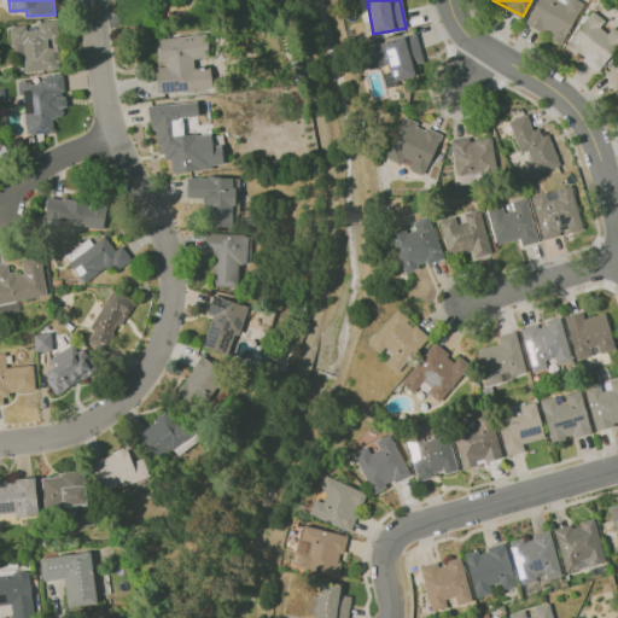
[(560,44),(583,4),(575,0),(536,0),(524,24),(560,44)]
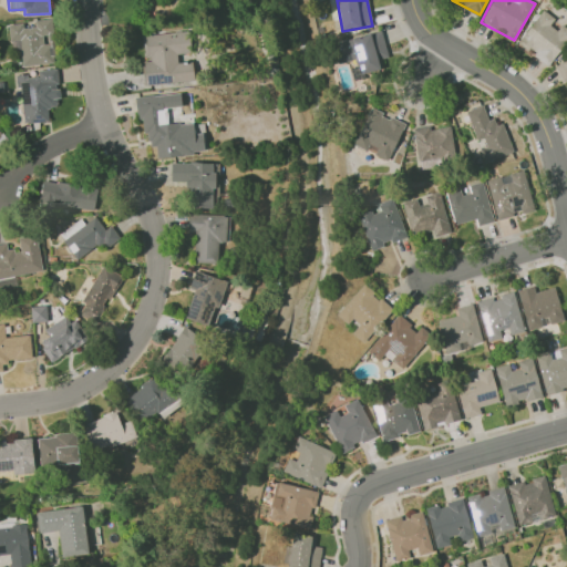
[(566,29),(562,24),(559,27),(540,12),(517,42),(548,65),(566,40),(566,29)]
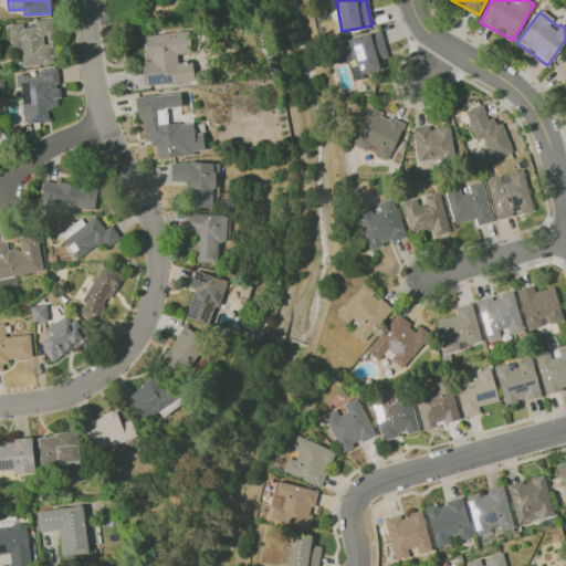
[(22,65),(55,63),(51,19),(34,20),(34,27),(23,28),(23,23),(9,24),(11,45),(20,44),(22,65)]
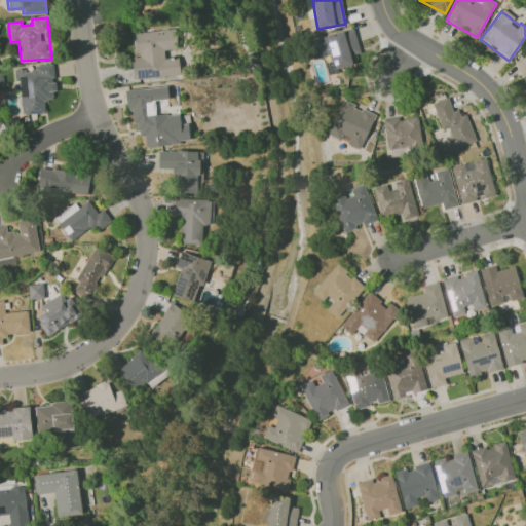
[(135,79),(180,75),(178,57),(164,59),(163,49),(178,48),(176,29),(132,33),(135,55),(133,55),(135,79)]
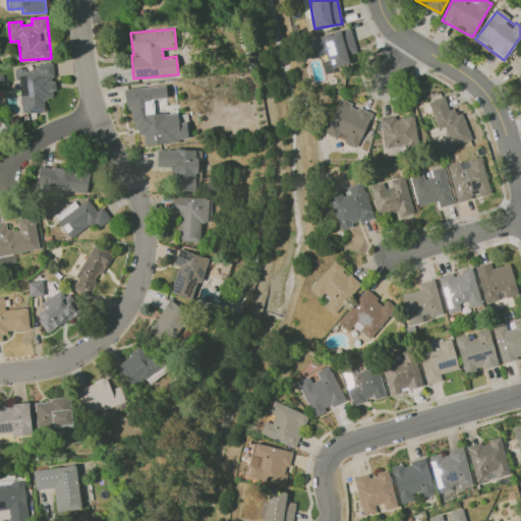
[(520,54),(510,60),(520,81),(520,54)]
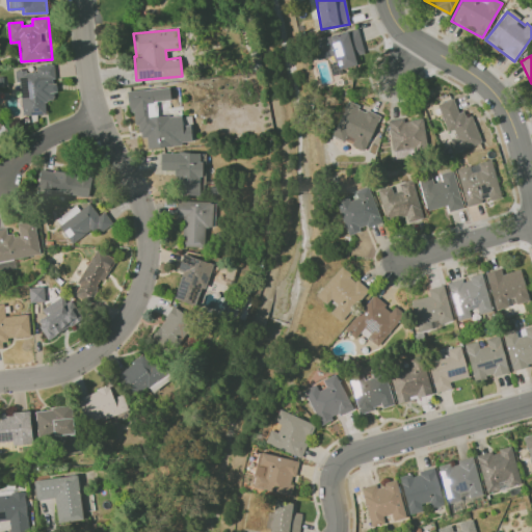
[(45,114),(44,101),(55,100),(53,64),(34,65),(35,71),(18,72),(20,115),(45,114)]
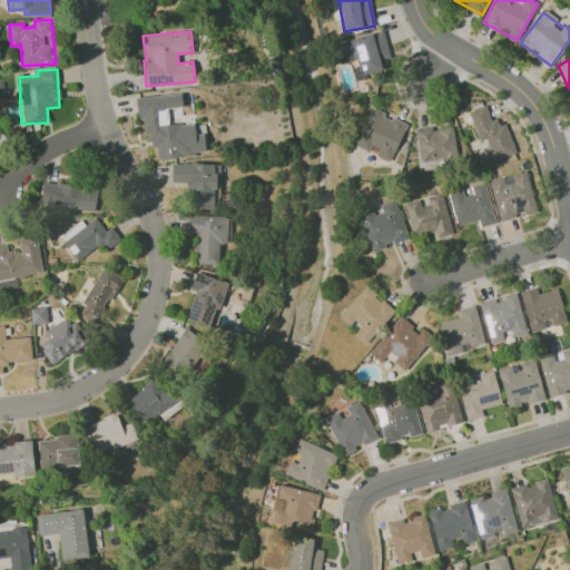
[(140,97),(144,148),(157,147),(157,158),(205,154),(204,134),(195,135),(194,124),(168,125),(167,108),(183,107),(182,94),(140,97)]
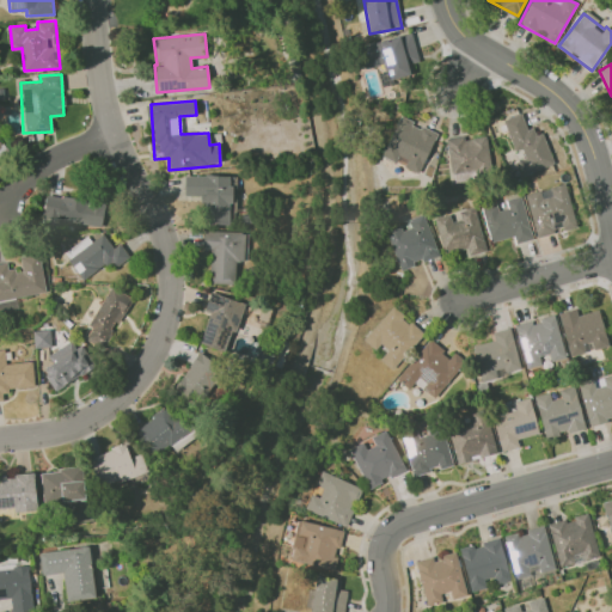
[(554,164),(542,132),(531,136),(522,112),(502,120),(524,176),(554,164)]
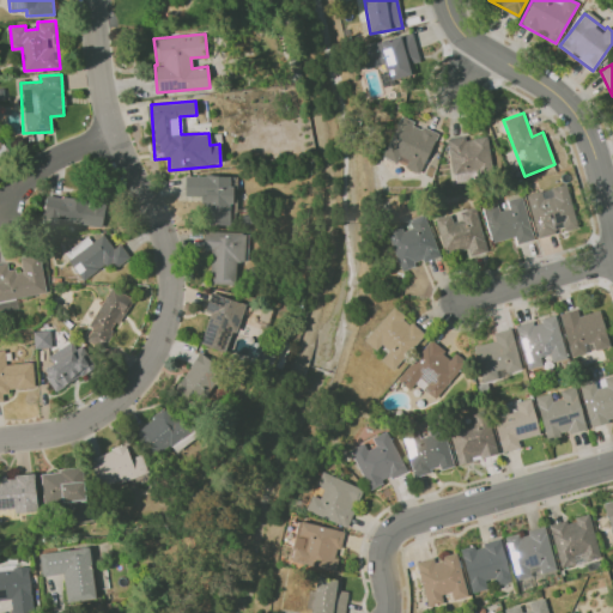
[(437,133),(399,116),(382,157),(420,174),(437,133)]
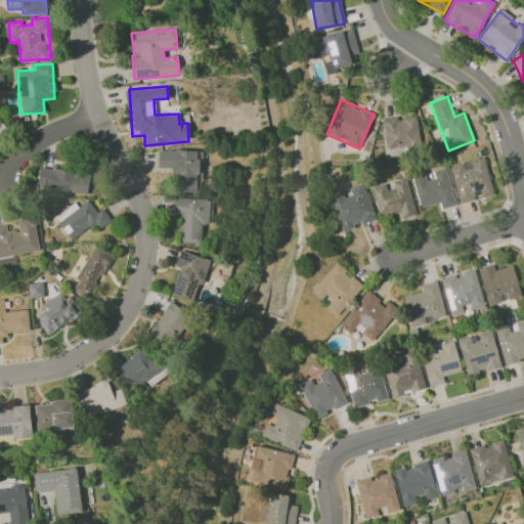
[(421,145),(416,117),(398,120),(397,117),(382,119),(387,150),(421,145)]
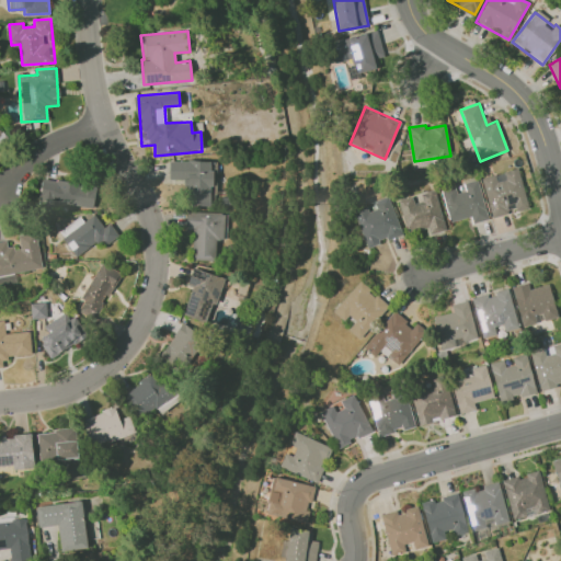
[(215,161),(169,161),(169,180),(186,180),(186,206),(215,206),(215,161)]
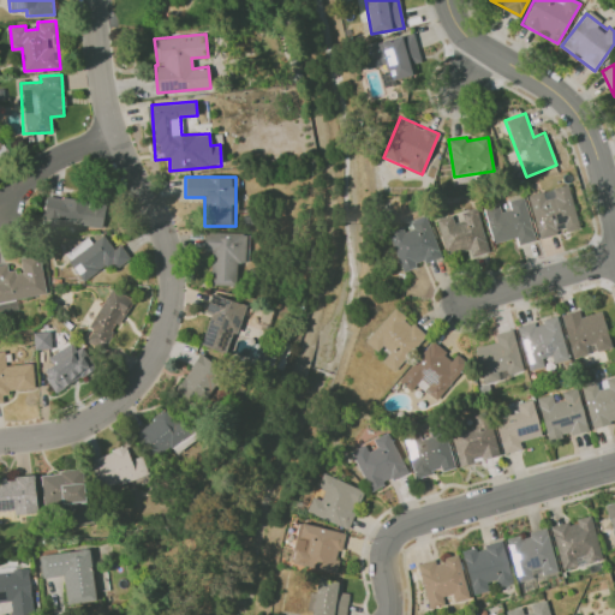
[(537,237),(578,228),(569,185),(529,193),(537,237)]
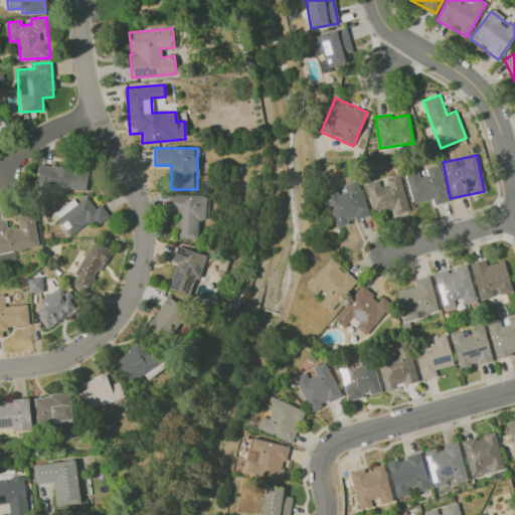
[(89,169),(38,163),(35,185),(86,192),(89,169)]
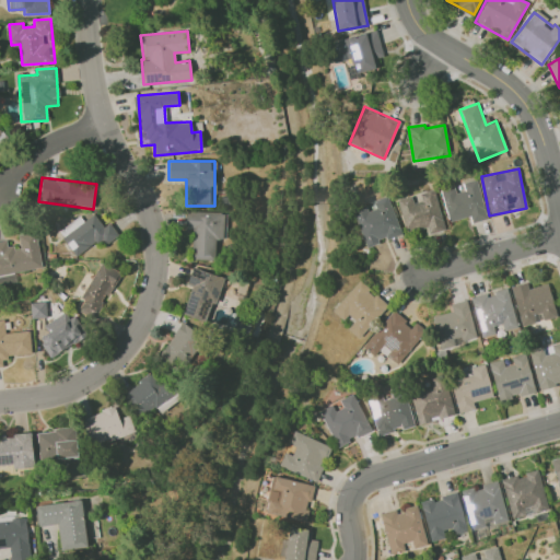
[(469,217),(471,222),(487,219),(478,179),(463,183),(464,190),(455,193),(454,186),(441,188),(447,222),(469,217)]
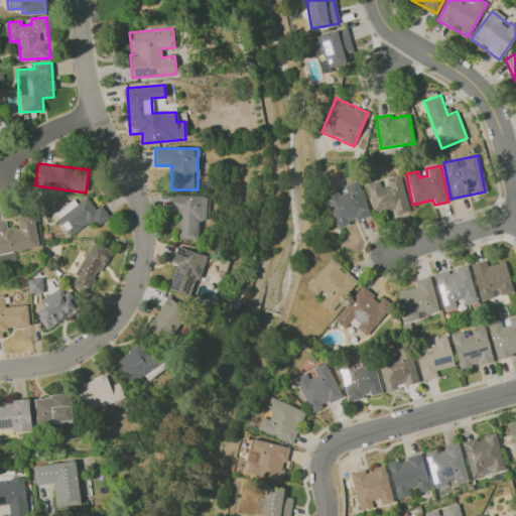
[(409,212),(399,175),(382,179),(366,184),(374,214),(391,209),(393,217),(409,212)]
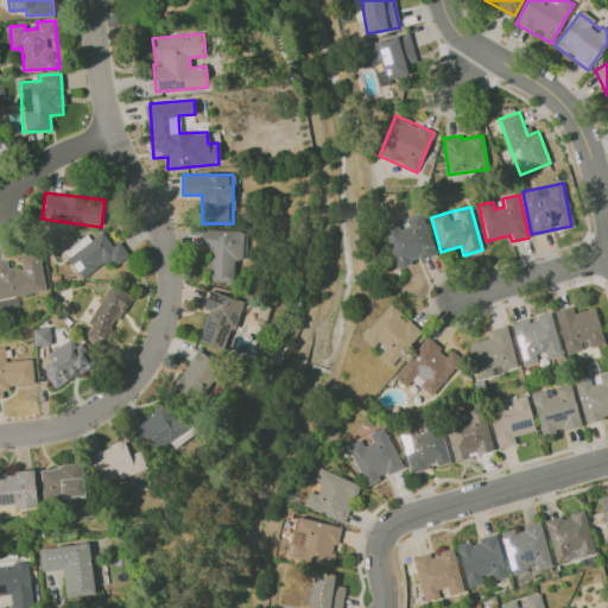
[(397,268),(436,254),(420,213),(400,220),(381,227),(397,268)]
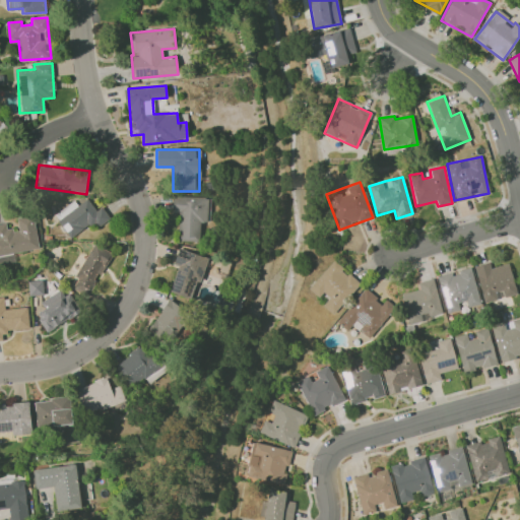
[(199,242),(200,221),(209,221),(209,197),(173,196),(173,214),(179,214),(178,241),(199,242)]
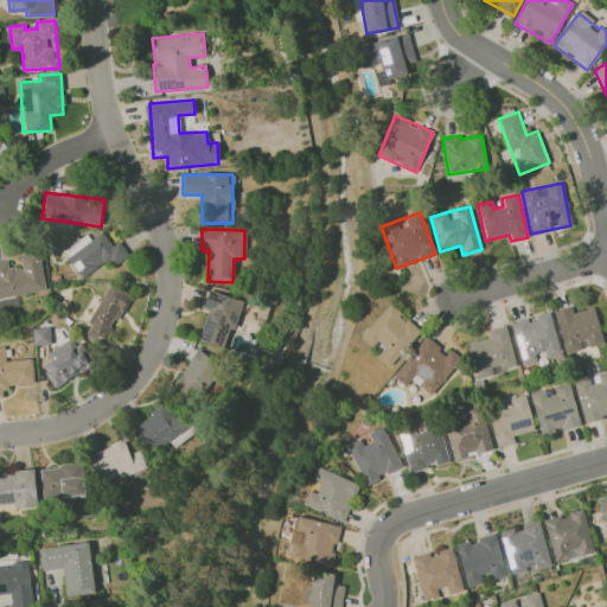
[(112,246),(101,231),(90,240),(85,234),(63,251),(83,278),(109,257),(115,264),(128,255),(119,241),(112,246)]
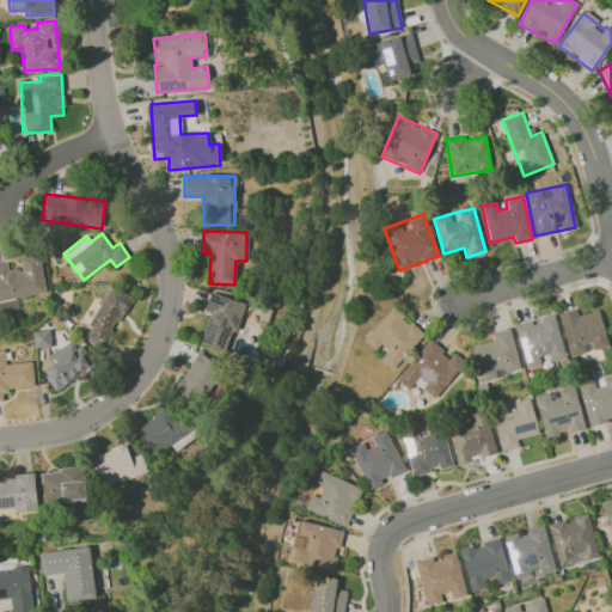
[(0,283),(0,297),(43,295),(42,255),(20,256),(20,270),(7,270),(7,263),(0,263),(0,283)]
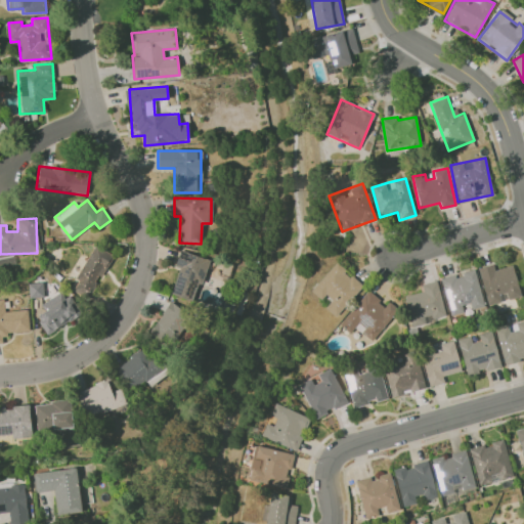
[(73,291),(87,299),(113,256),(95,246),(75,278),(79,280),(73,291)]
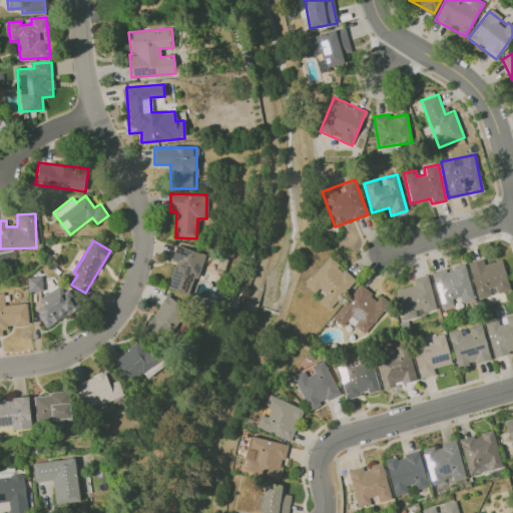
[(203,253),(175,244),(171,261),(175,262),(167,289),(190,296),(203,253)]
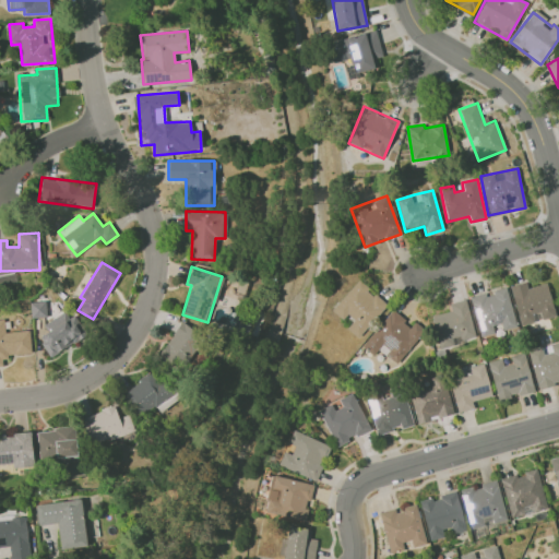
[(0,275),(0,283),(15,282),(15,273),(0,274),(0,275)]
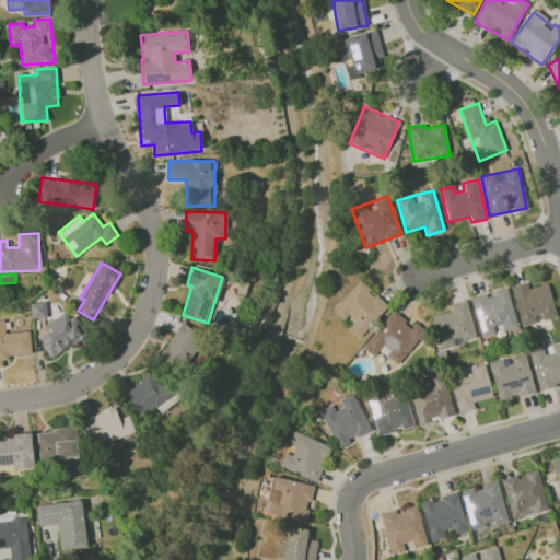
[(331,311),(342,321),(348,315),(353,322),(348,328),(358,338),(387,306),(360,280),(331,311)]
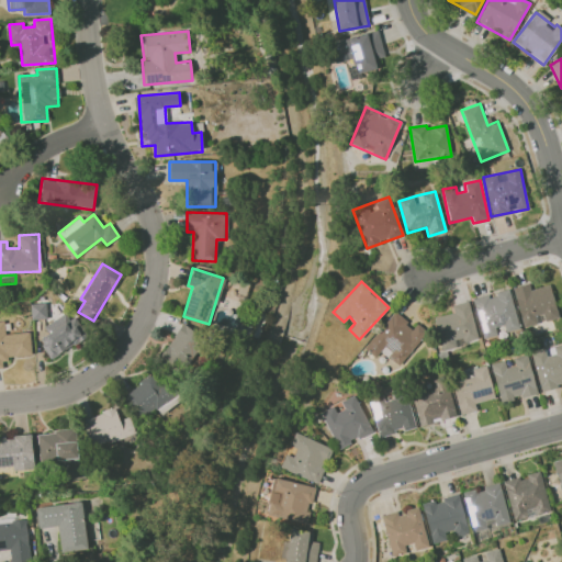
[(523,327),(538,324),(536,315),(542,313),(544,322),(558,317),(550,284),(530,290),(529,283),(513,288),(523,327)]
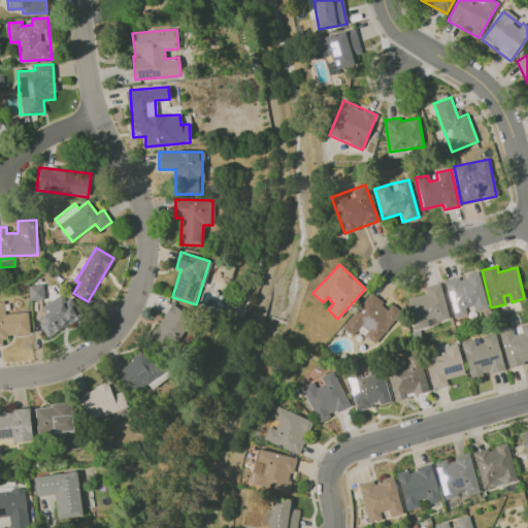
[(453,318),(471,314),(470,312),(488,309),(479,272),(443,281),(453,318)]
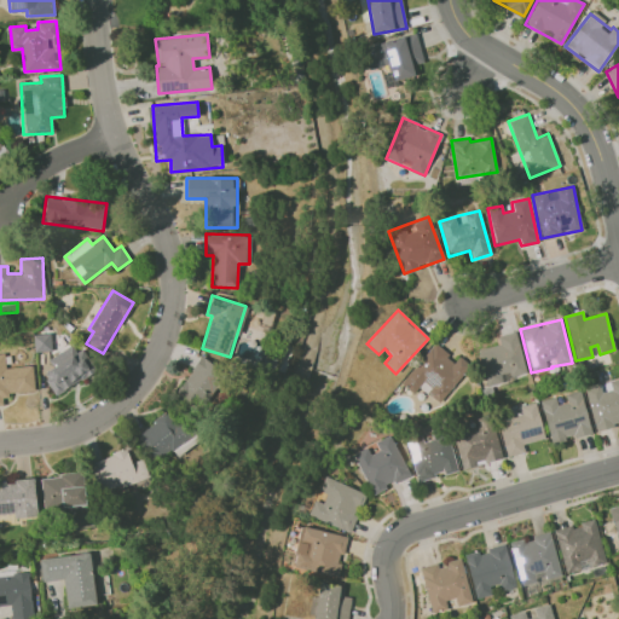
[(526,375),(515,331),(498,336),(499,345),(476,350),(485,385),(526,375)]
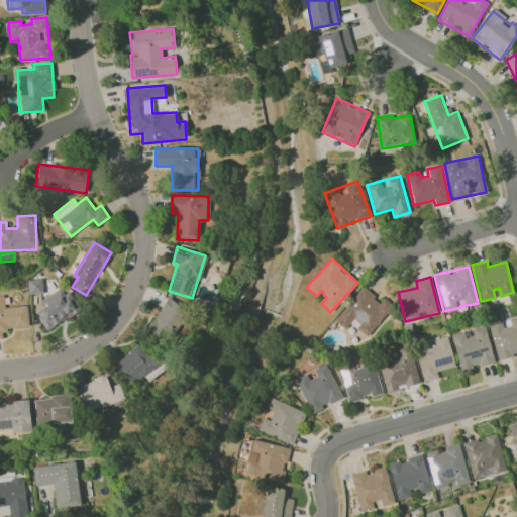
[(45,329),(78,312),(64,287),(41,299),(45,307),(35,312),(45,329)]
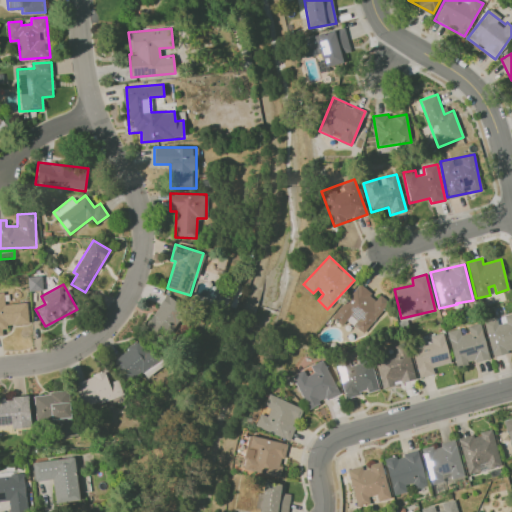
[(331,317),(342,326),(349,318),(364,331),(389,302),(379,294),(376,299),(359,284),(331,317)]
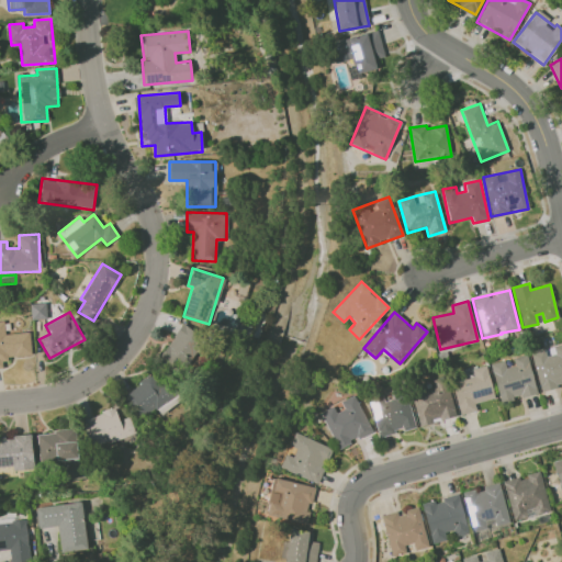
[(184,371),(205,338),(181,323),(160,357),(184,371)]
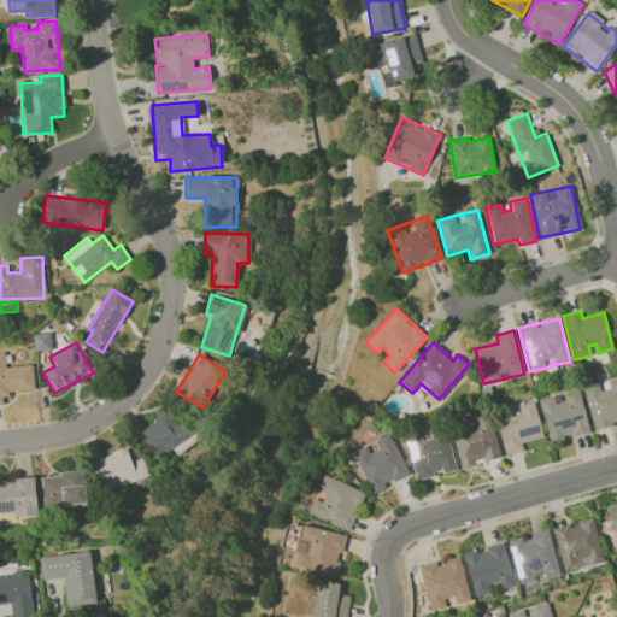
[(1,392),(34,392),(33,365),(1,366),(1,392)]
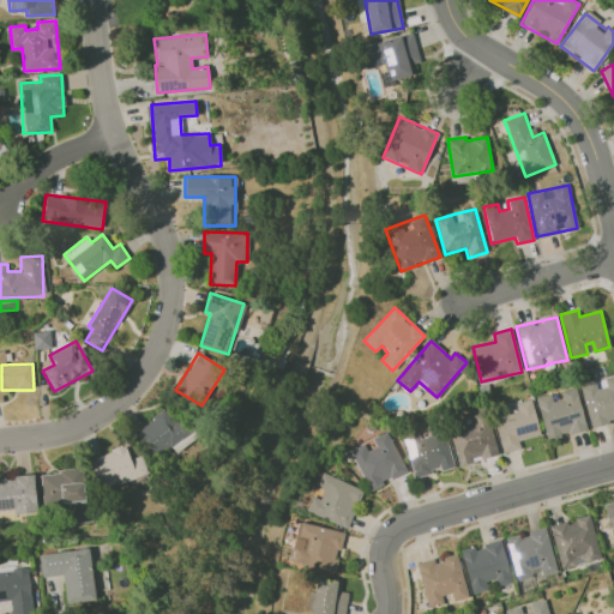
[(613,421),(613,374),(600,379),(600,380),(579,385),(590,427),(613,421)]
